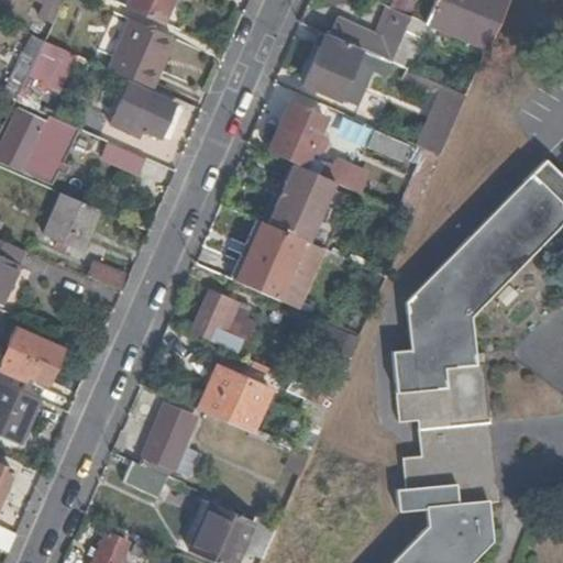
[(51,21),(59,0),(44,0),(37,13),(51,21)]
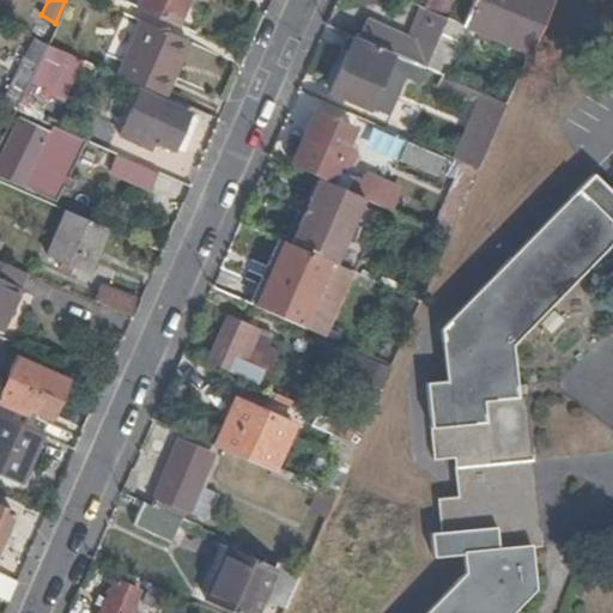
[(139,0),(137,6),(175,24),(186,0),(139,0)]
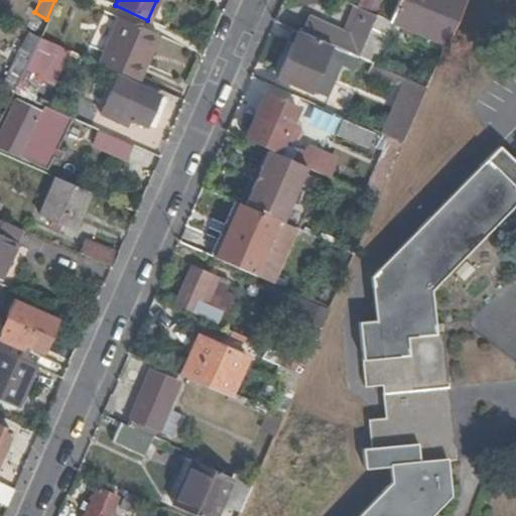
[(361,8),(375,15),(381,3),(373,0),(361,0),(358,7),(361,8)]
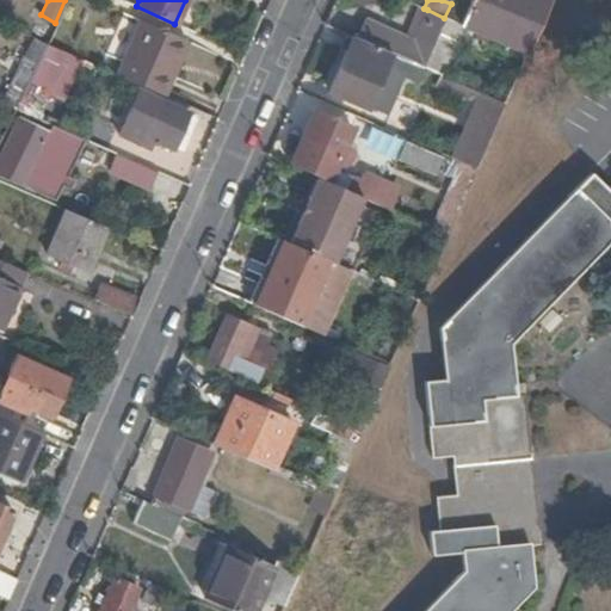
[(469,0),(461,23),(528,51),(549,0),(469,0)]
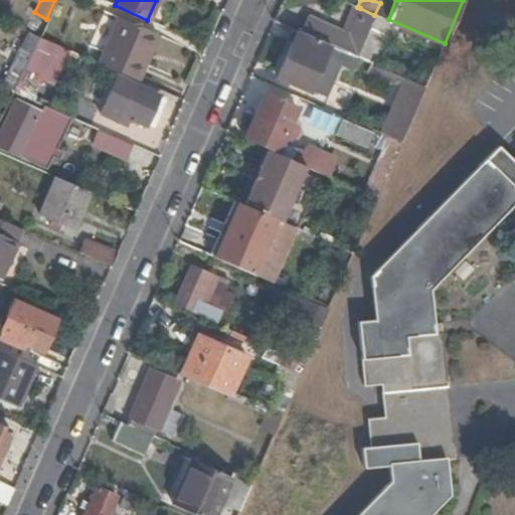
[(356,56),(369,28),(374,15),(360,8),(349,35),(308,17),(301,31),(356,56)]
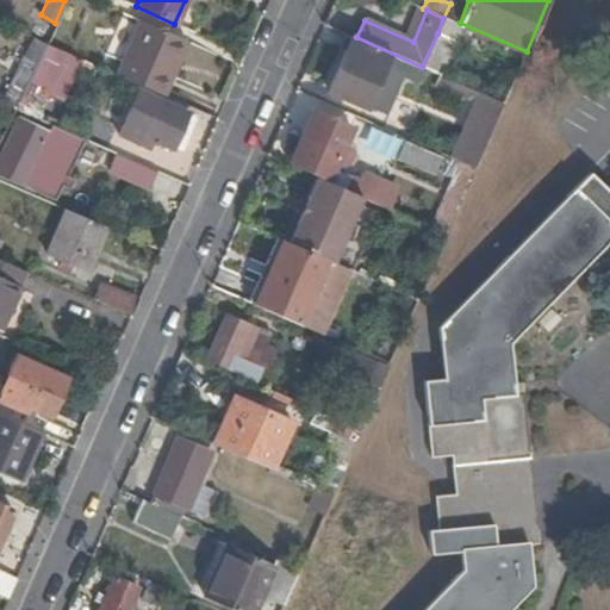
[(142,19),(118,74),(139,83),(163,94),(172,75),(168,74),(174,60),(178,62),(188,41),(142,19)]
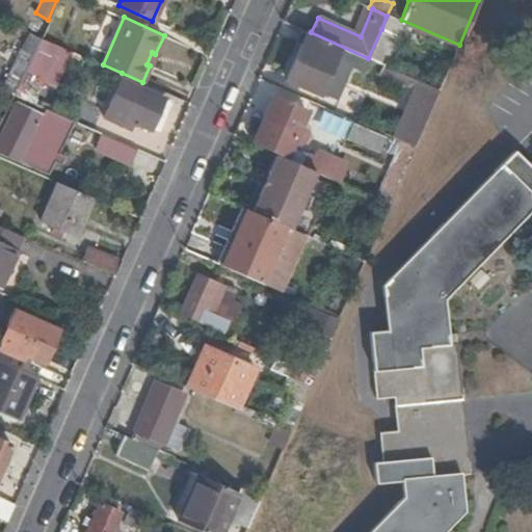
[(383,64),(396,35),(381,29),(368,58),(383,64)]
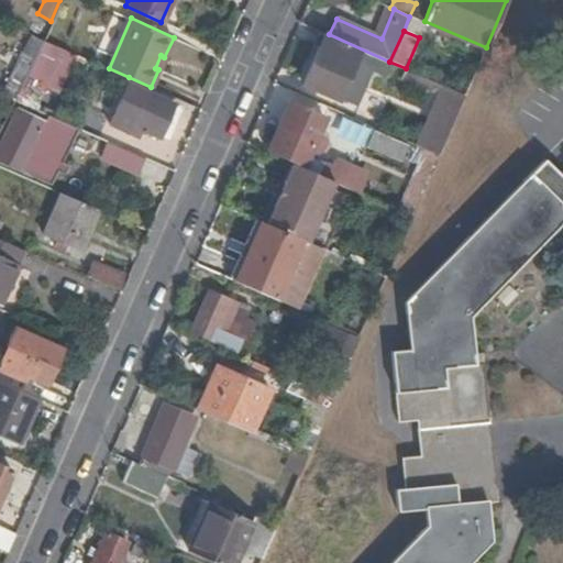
[(384,75),(389,62),(329,34),(324,33),(304,83),(339,99),(340,96),(356,103),(371,69),(384,75)]
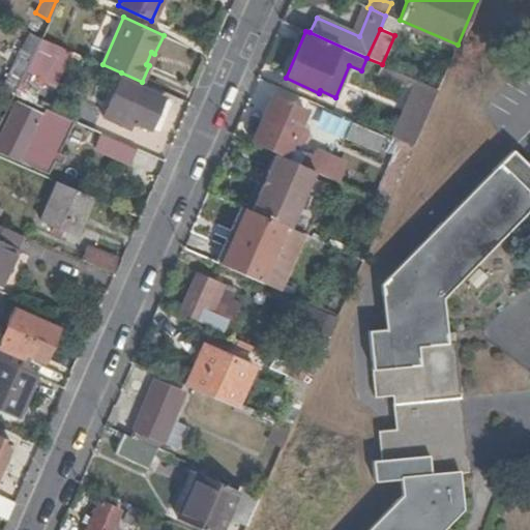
[(28,33),(3,87),(12,93),(38,38),(28,33)]
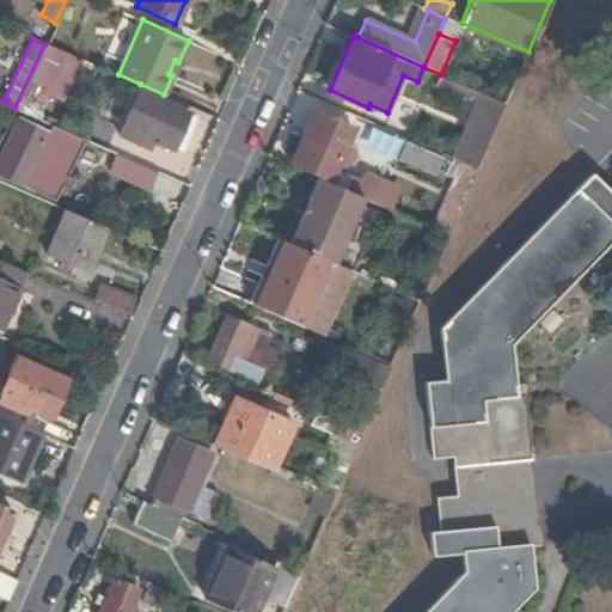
[(169,74),(172,75),(178,62),(175,60),(169,74)]
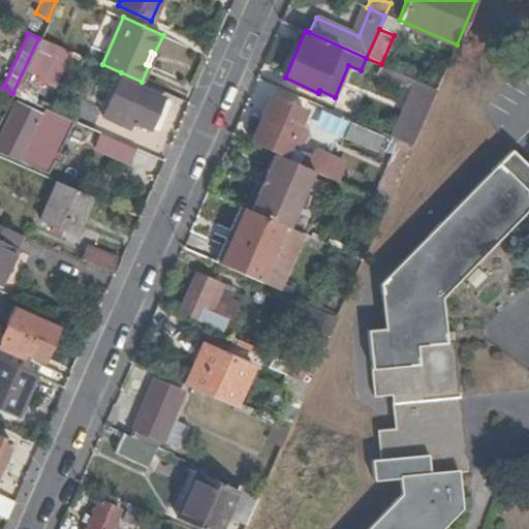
[(149,127),(162,97),(116,75),(98,114),(120,123),(123,117),(124,116),(149,127)]
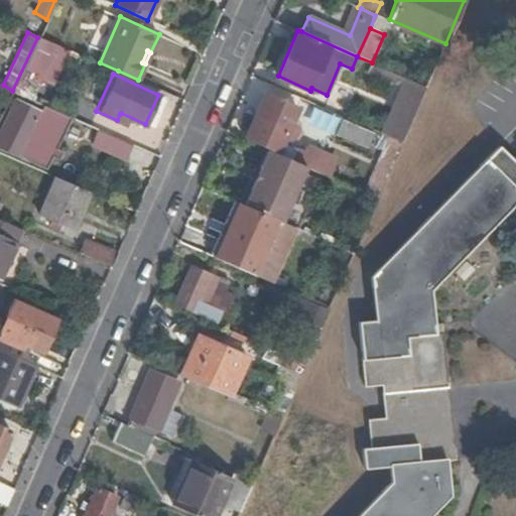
[(20,78),(14,91),(28,98),(34,85),(20,78)]
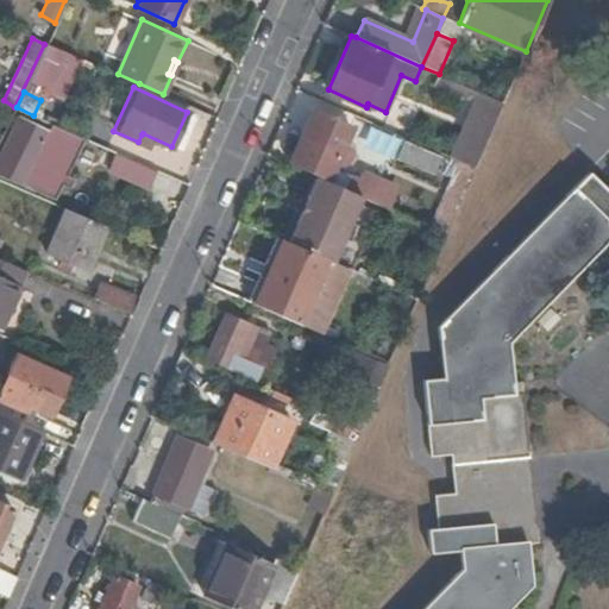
[(458,161),(475,168),(489,135),(503,102),(481,93),(452,157),(458,161)]
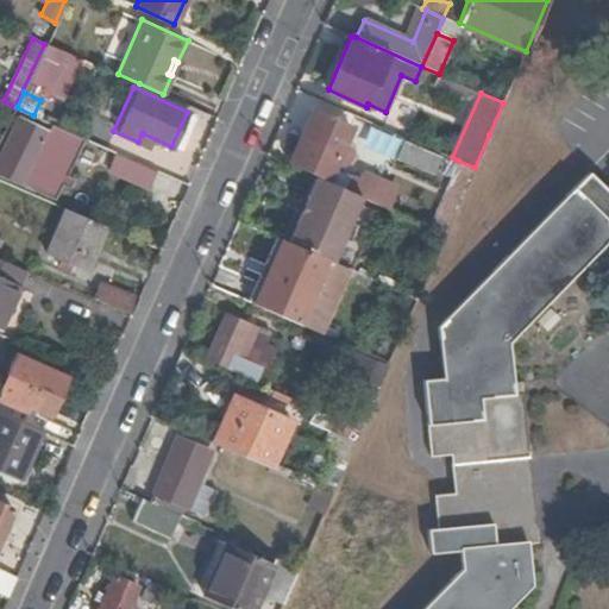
[(315,175),(359,195),(366,198),(369,192),(347,182),(349,177),(332,170),(337,158),(347,163),(352,152),(341,148),(350,127),(313,111),(289,163),(315,175)]
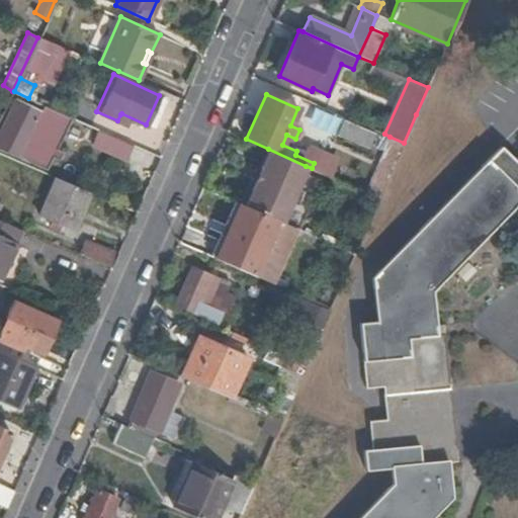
[(41,110),(17,97),(0,132),(0,146),(19,156),(41,110)]
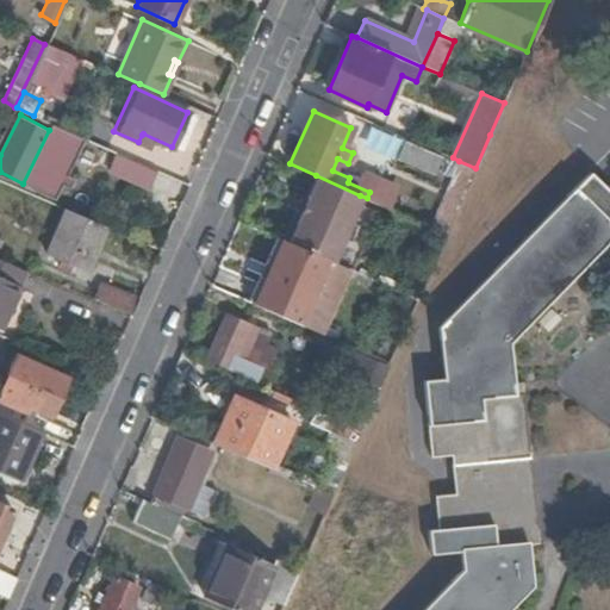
[(440,154),(404,138),(396,155),(433,172),(440,154)]
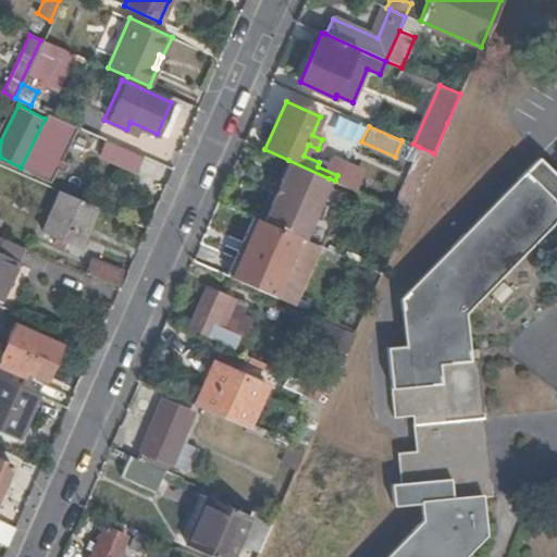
[(69,144),(90,152),(97,135),(75,127),(69,144)]
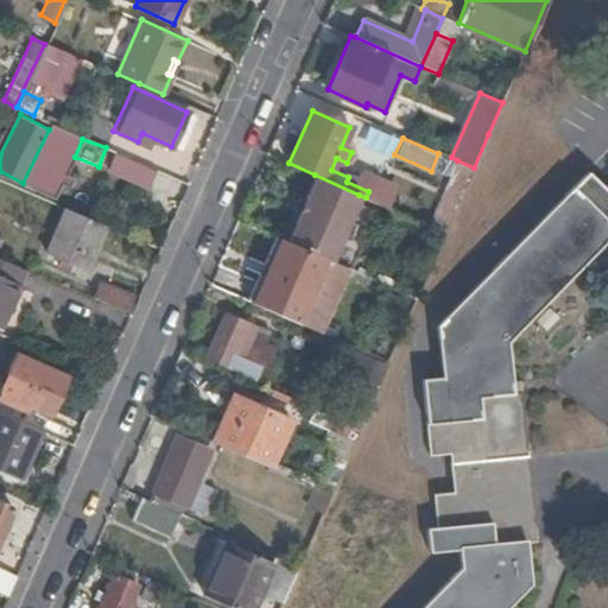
[(151,185),(158,170),(125,154),(120,166),(118,171),(151,185)]
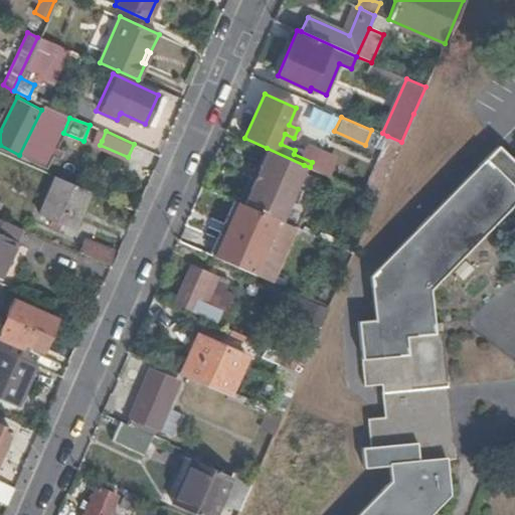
[(363,191),(377,197),(401,142),(387,136),(363,191)]
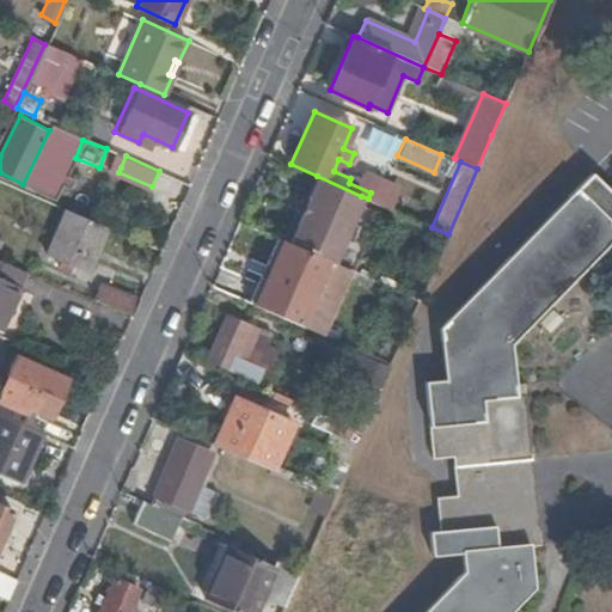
[(332,262),(334,262),(361,196),(317,176),(288,242),(332,262)]
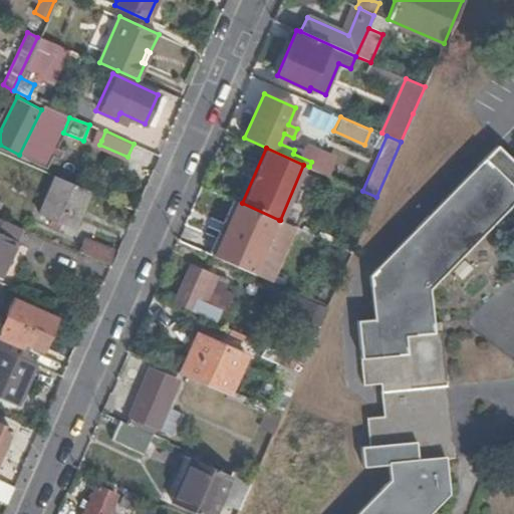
[(446,387),(441,332),(433,333),(432,323),(428,289),(513,200),(513,190),(483,160),(370,274),(375,319),(357,322),(363,384),(380,382),(384,418),(374,419),(367,419),(370,447),(361,449),(362,465),(388,464),(390,481),(356,513),(426,513),(429,512),(447,493),(444,458),(453,457),(446,387)]
